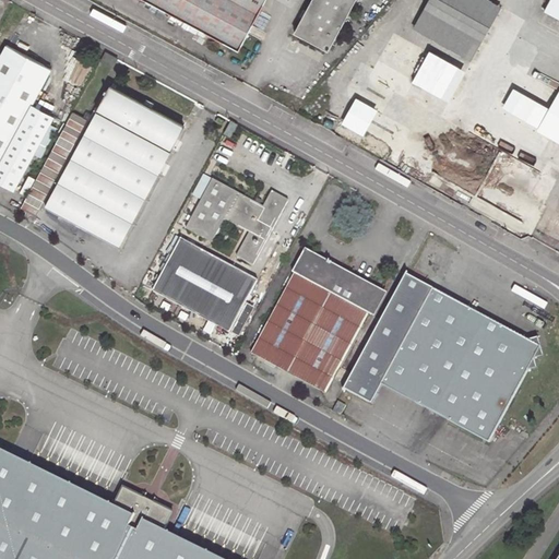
[(145,0),(239,50),(265,0),(145,0)]
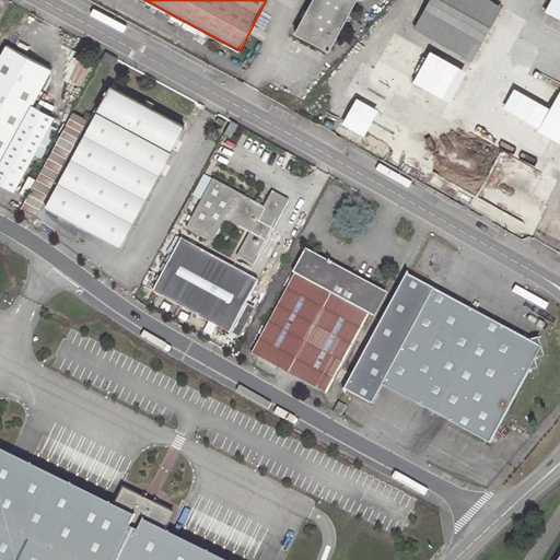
[(313,0),(295,33),(329,51),(357,0),(313,0)]
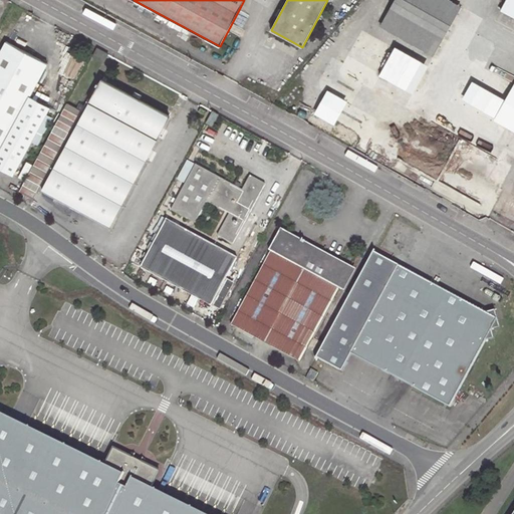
[(449,0),(394,0),(380,25),(433,55),(461,6),(449,0)]
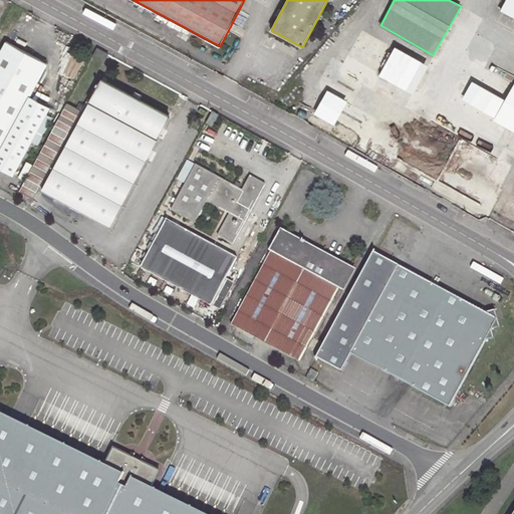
[(502,9),(513,15),(513,0),(506,0),(504,6),(502,9)]
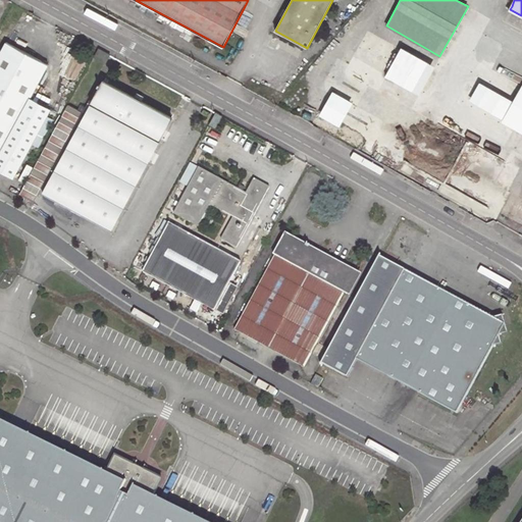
[(366,31),(352,56),(385,74),(388,69),(421,88),(433,67),(366,31)]
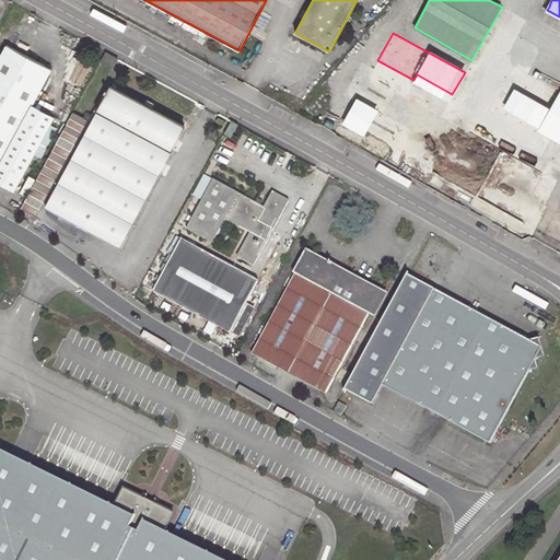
[(536,48),(518,38),(478,109),(496,119),(536,48)]
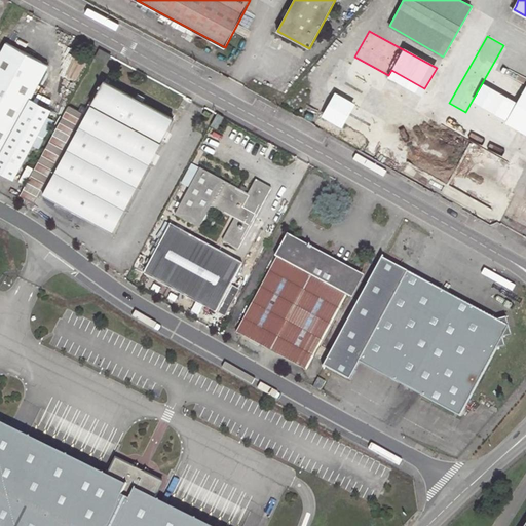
[(6,42),(0,53),(0,171),(13,179),(50,110),(30,100),(48,66),(6,42)]
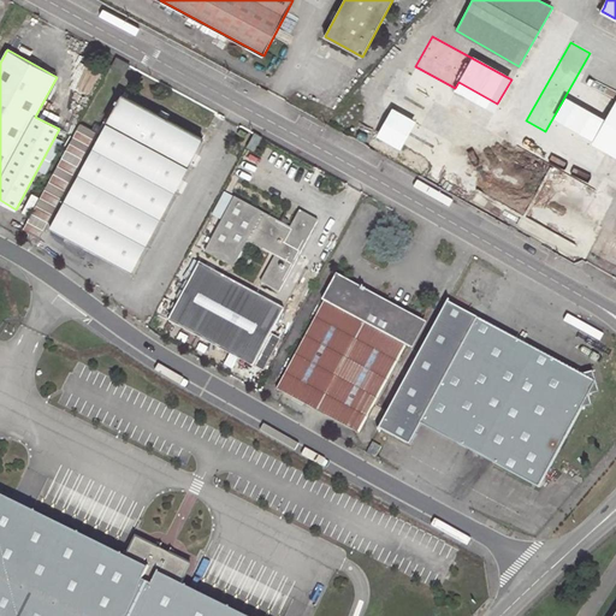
[(129,65),(116,58),(111,67),(124,75),(129,65)]
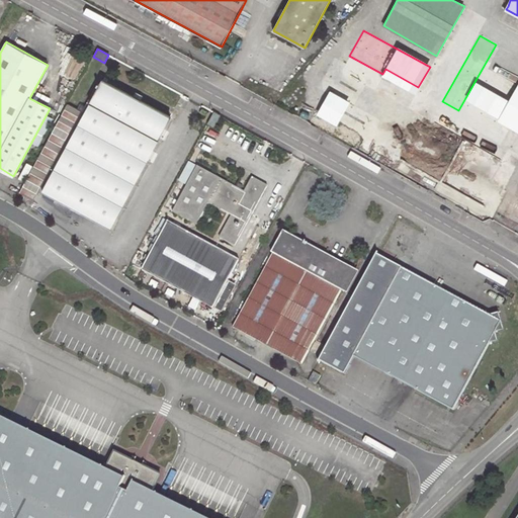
[(103,80),(99,87),(85,113),(42,192),(45,193),(52,197),(110,229),(170,117),(141,101),(134,97),(103,80)]
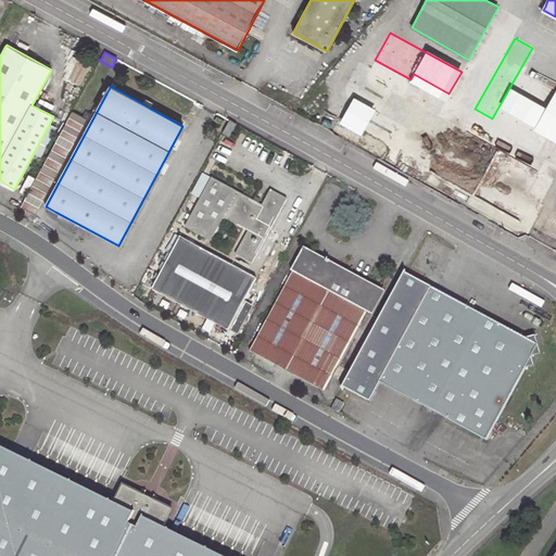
[(86,111),(83,117),(86,119),(91,122),(106,93),(103,91),(91,114),(86,111)]
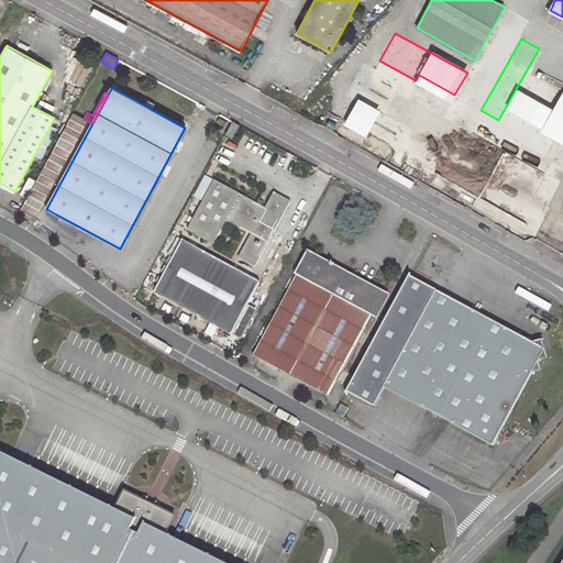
[(562,98),(545,129),(562,139),(562,98)]
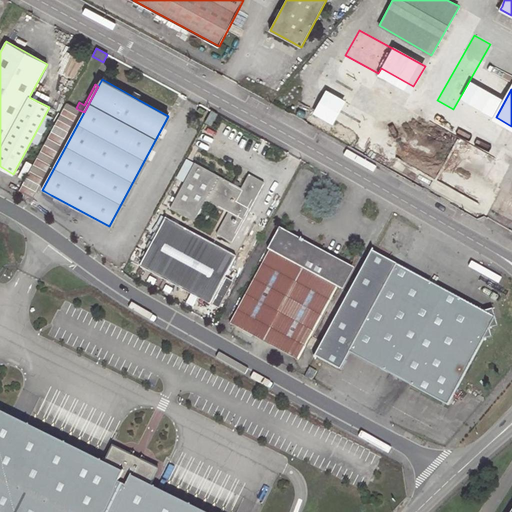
[(343,101),(329,93),(317,113),(332,122),(343,101)]
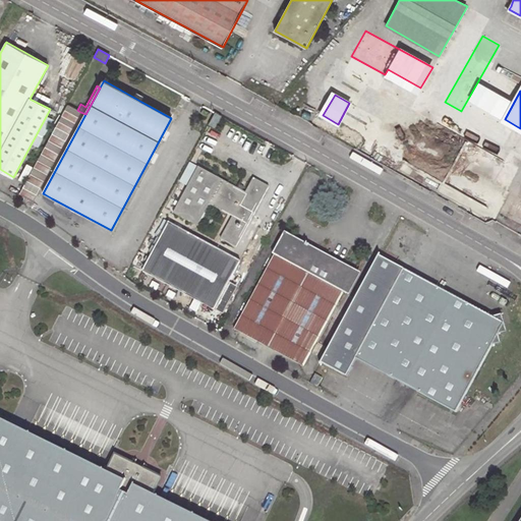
[(384,105),(385,106),(388,106),(389,104),(390,102),(390,100),(388,99),(387,98),(385,98),(383,99),(382,100),(382,101),(382,102),(382,104),(384,105)]
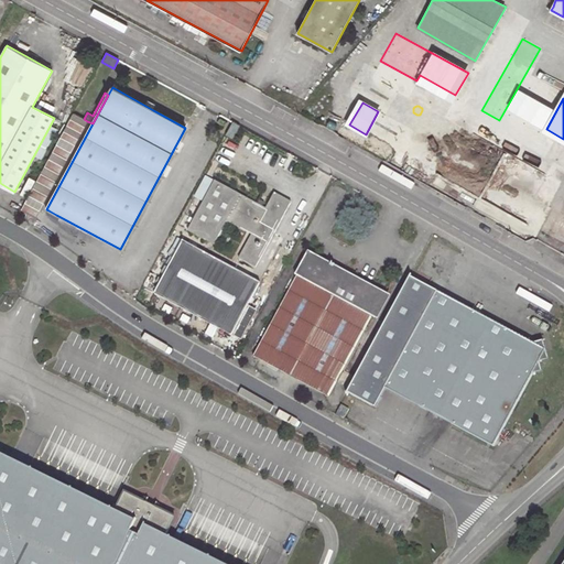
[(425,112),(424,114),(423,116),(423,117),(424,119),(425,120),(427,121),(430,120),(432,119),(433,116),(432,114),(431,112),(429,111),(426,111),(425,112)]
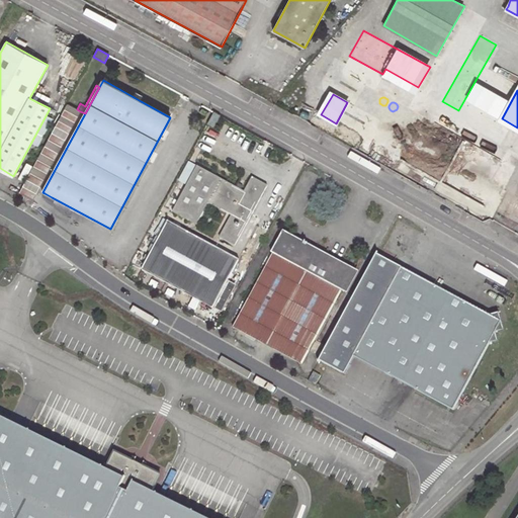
[(77,109),(67,104),(20,192),(32,199),(80,111),(77,109)]
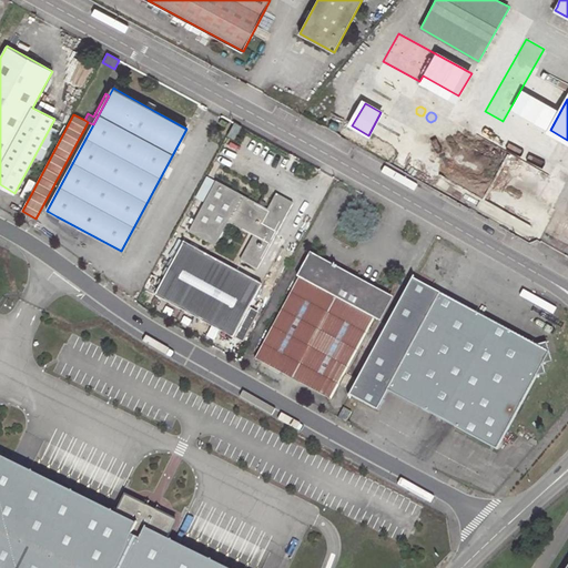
[(411,128),(413,129),(415,128),(417,127),(418,124),(417,122),(416,120),(414,119),(412,120),(411,120),(409,121),(408,123),(408,124),(409,127),(411,128)]
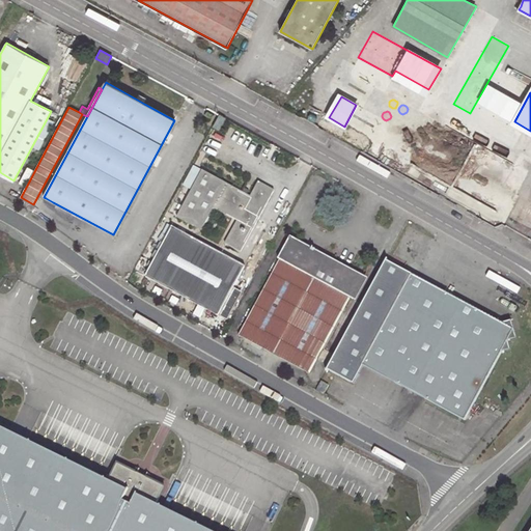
[(411,119),(412,120),(415,119),(417,118),(417,115),(417,113),(416,112),(414,111),(412,111),(410,112),(409,113),(409,115),(409,116),(409,118),(411,119)]
